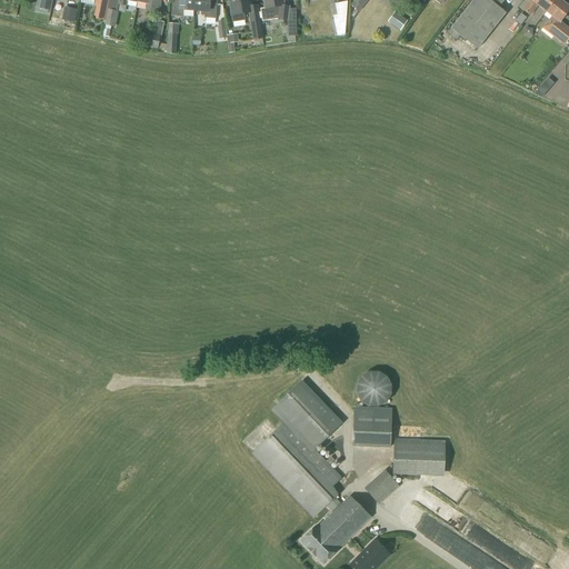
[(108,10),(109,0),(80,0),(80,3),(96,7),(93,19),(105,21),(108,10)]
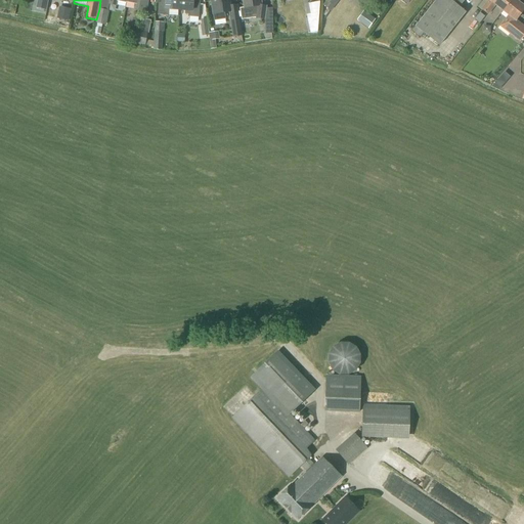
[(127,0),(127,3),(135,5),(134,9),(146,12),(148,0),(127,0)]
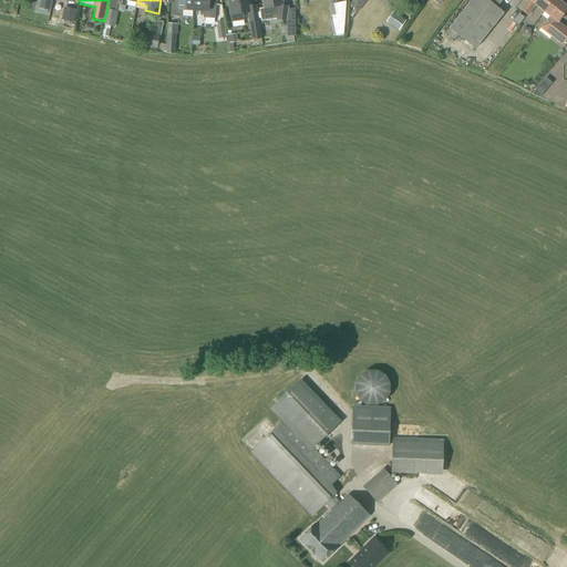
[(193,11),(193,0),(178,0),(178,2),(171,2),(169,17),(182,17),(182,10),(193,11)]
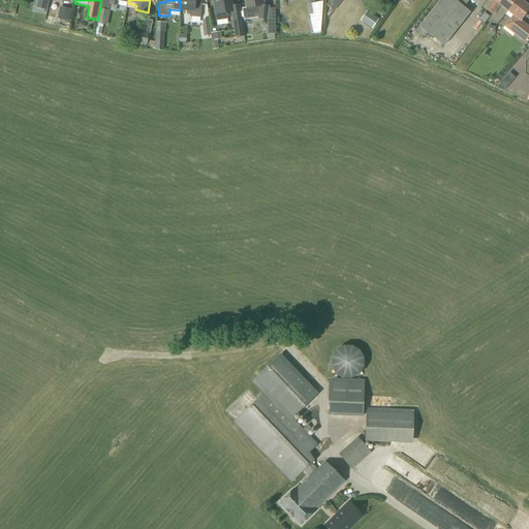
[(194,4),(194,0),(180,0),(180,10),(187,10),(186,14),(189,16),(189,18),(200,18),(201,5),(194,4)]
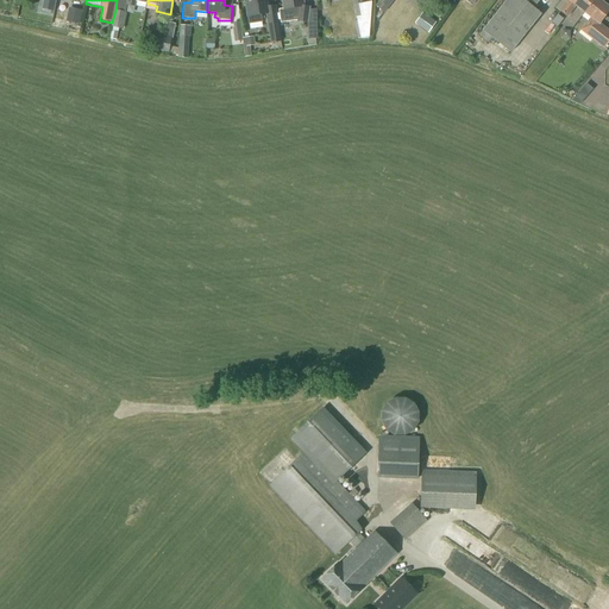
[(280,33),(275,6),(268,7),(267,0),(265,0),(244,0),(248,17),(249,25),(262,23),(261,14),(265,14),(270,44),(281,43),(280,33)]
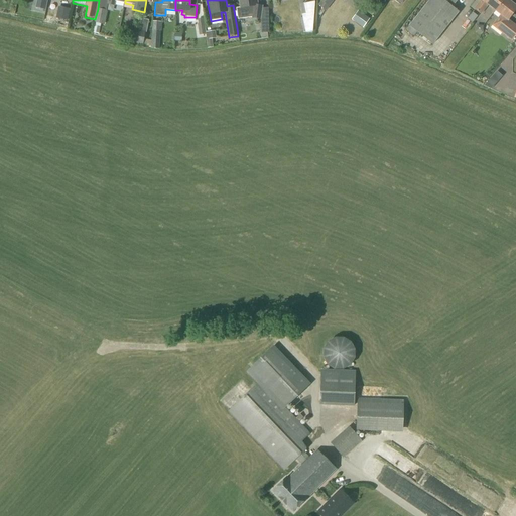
[(238,0),(240,8),(236,9),(238,19),(251,17),(251,18),(261,20),(261,19),(263,8),(262,8),(263,6),(258,5),(256,5),(254,0),(238,0)]
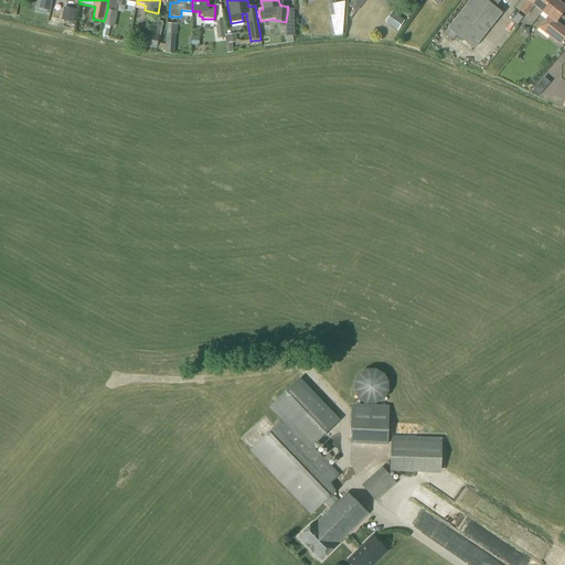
[(355,12),(364,0),(350,0),(352,1),(349,6),(355,12)]
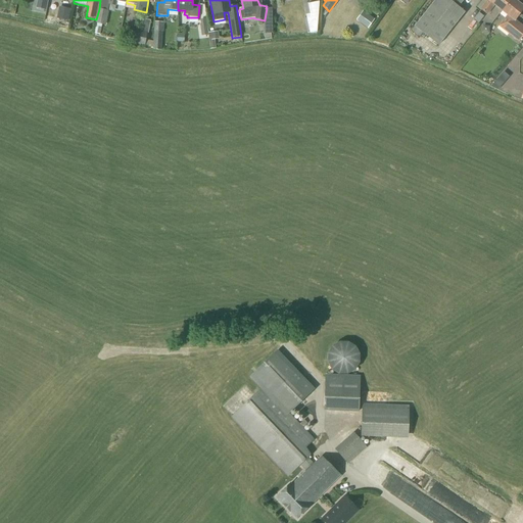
[(437,46),(464,12),(458,7),(463,0),(435,0),(411,31),(419,38),(422,34),(437,46)]
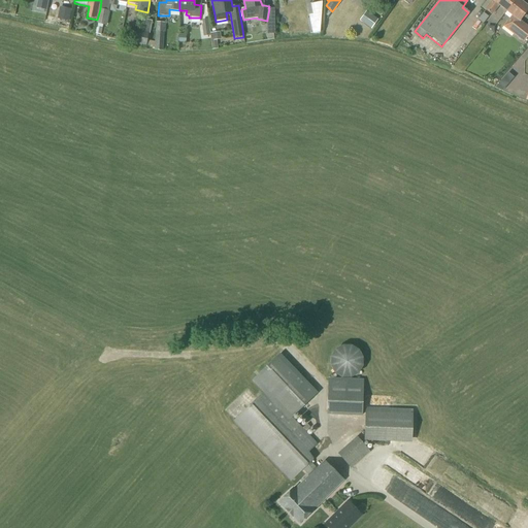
[(507,12),(517,0),(491,0),(485,9),(492,15),(499,6),(507,12)]
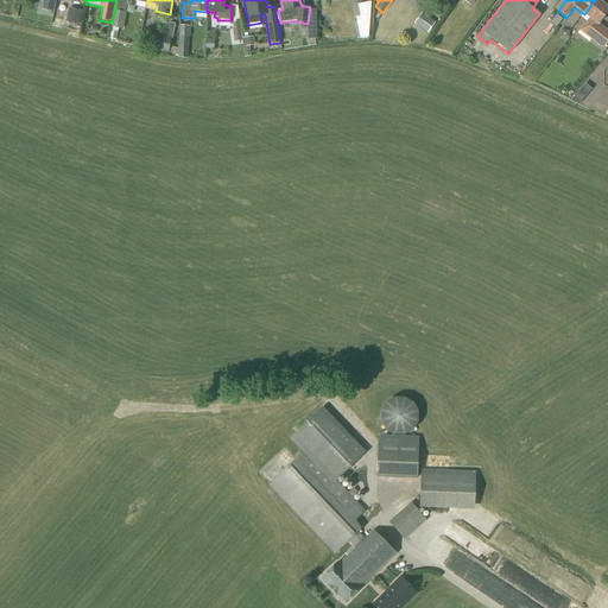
[(607,8),(597,0),(595,0),(584,14),(589,18),(580,31),(602,50),(607,42),(607,30),(599,24),(607,11),(607,8)]
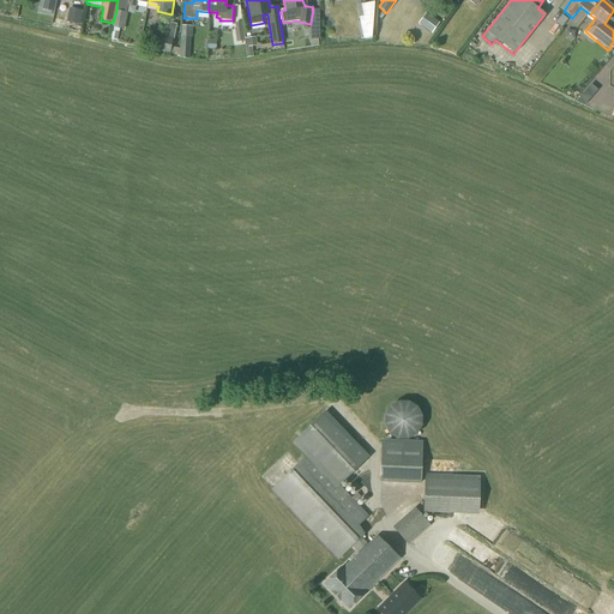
[(373,2),(360,5),(363,23),(372,22),(373,2)]
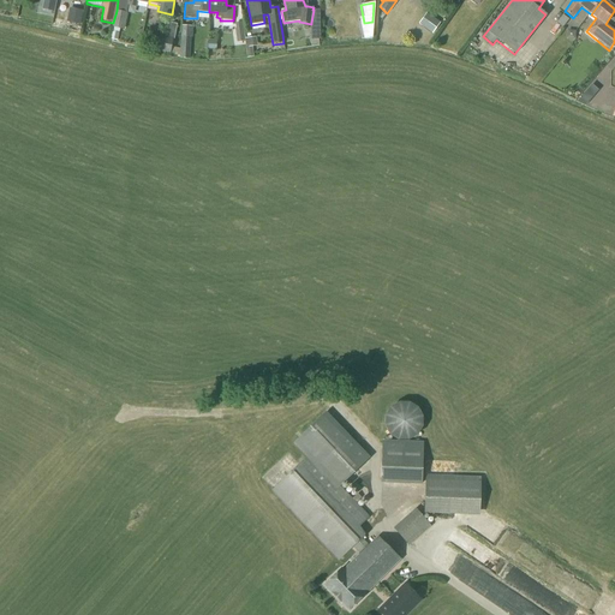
[(79,25),(83,11),(70,9),(66,23),(79,25)]
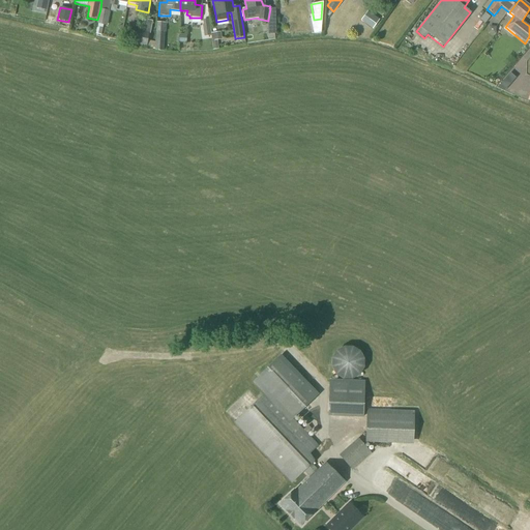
[(96,24),(94,34),(101,36),(104,25),(107,26),(110,11),(100,9),(97,20),(96,24)]
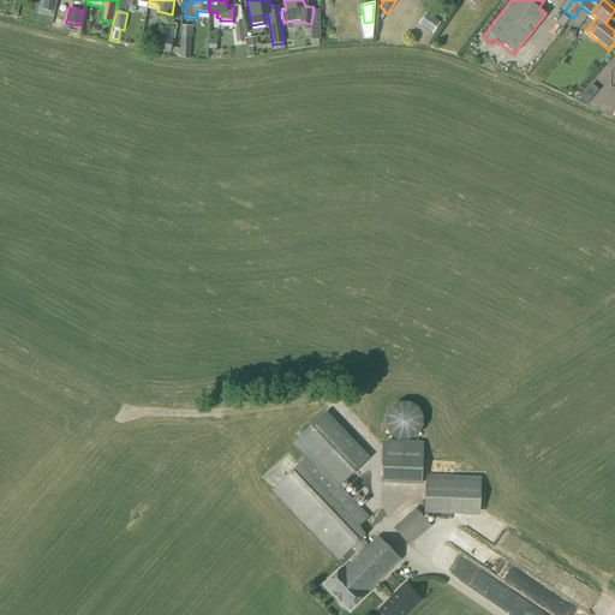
[(433,35),(441,23),(427,13),(419,24),(433,35)]
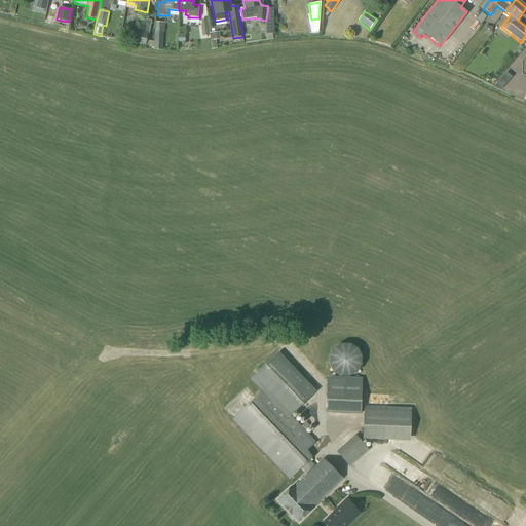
[(210,35),(210,33),(208,20),(200,20),(201,25),(200,25),(202,36),(209,36),(210,35)]
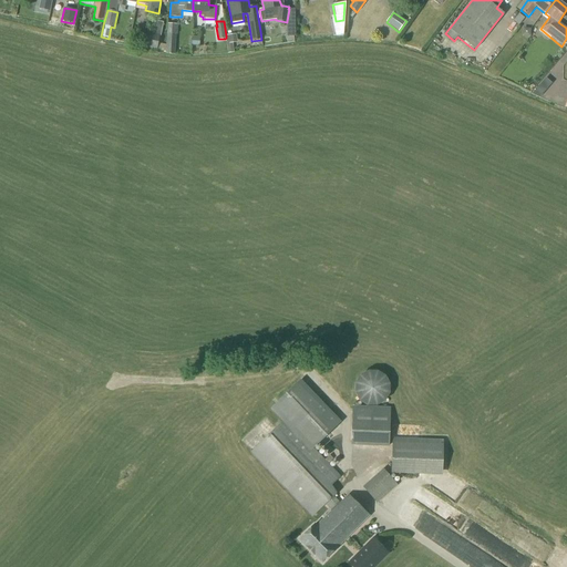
[(416,21),(411,29),(418,33),(422,26),(416,21)]
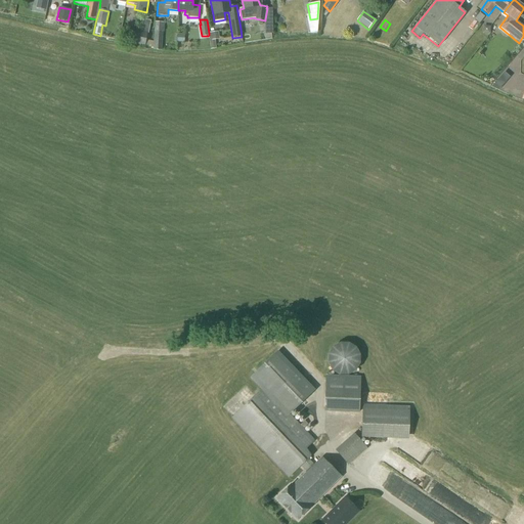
[(254,27),(245,28),(245,36),(254,36),(254,27)]
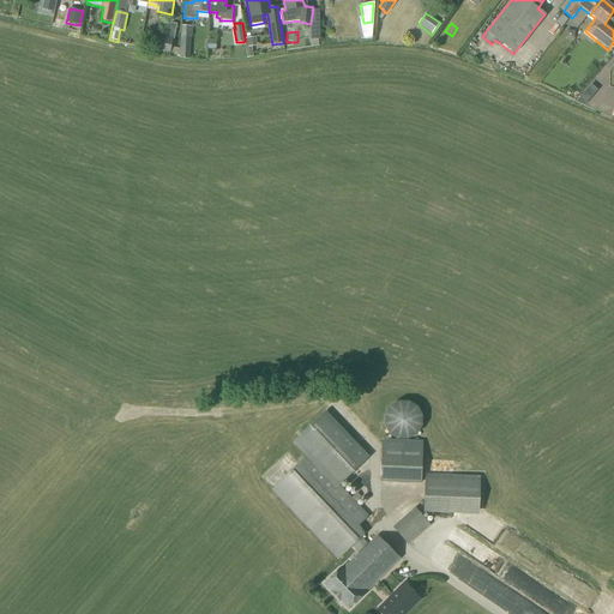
[(180,49),(179,49),(172,48),(173,38),(157,35),(154,52),(169,54),(169,55),(174,56),(179,56),(180,49)]
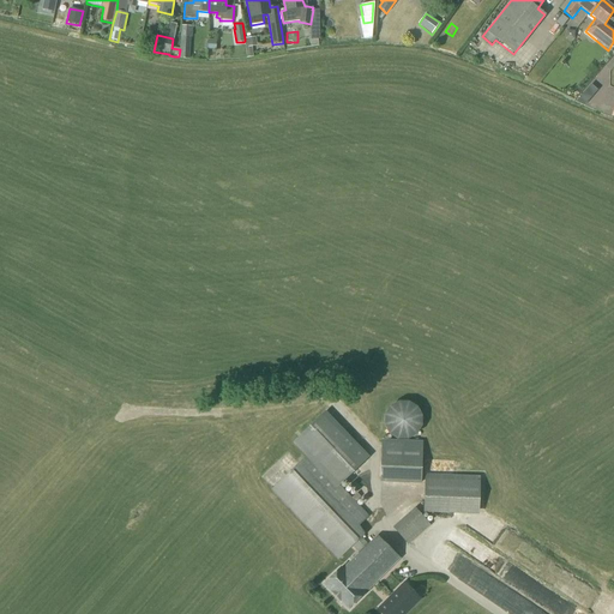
[(190,60),(191,37),(180,37),(180,49),(179,59),(190,60)]
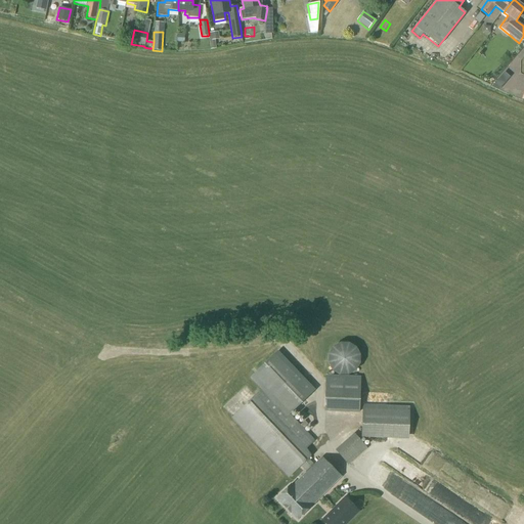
[(209,35),(208,36),(210,49),(216,49),(215,40),(219,40),(218,32),(209,33),(209,35)]
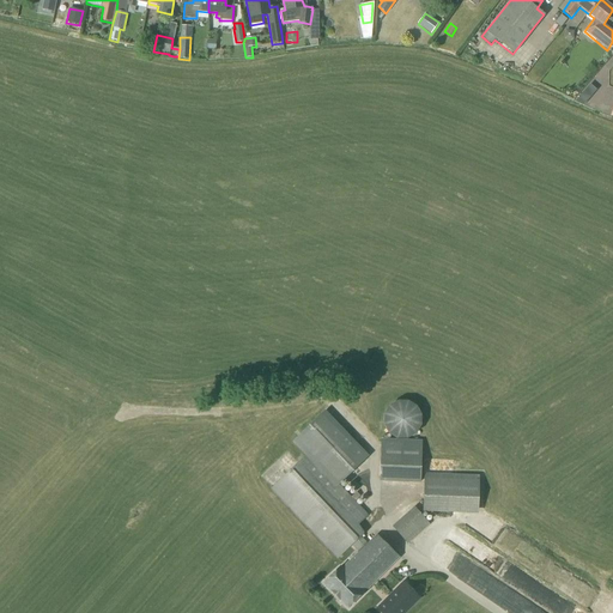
[(210,58),(219,59),(220,43),(211,42),(210,58)]
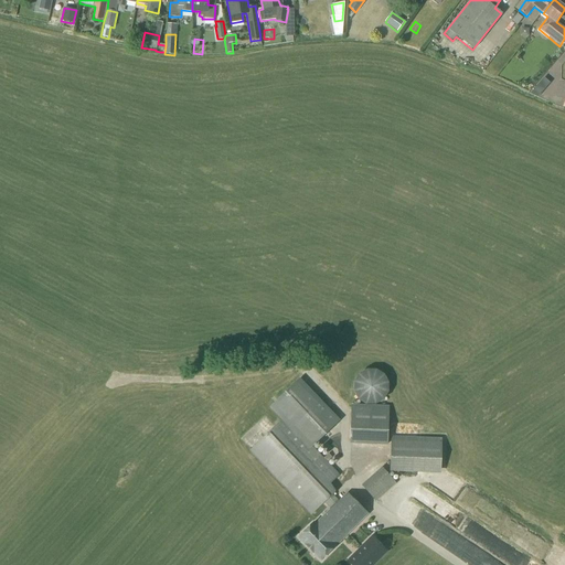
[(365,405),(375,405),(384,400),(388,392),(388,383),(384,375),(375,370),(366,370),(358,374),(353,383),(353,392),(358,400),(365,405)]
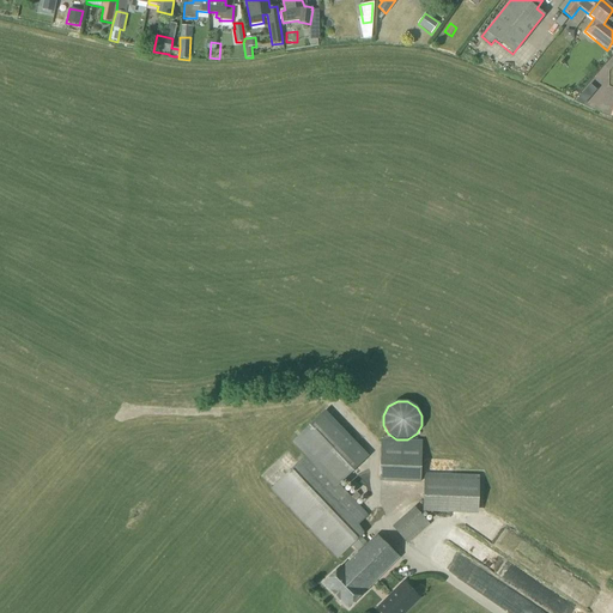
[(351,497),(339,485),(369,456),(325,411),(292,443),(305,456),(271,490),(338,559),(364,534),(358,526),(368,516),(356,502),(360,497),(356,492),(351,497)]
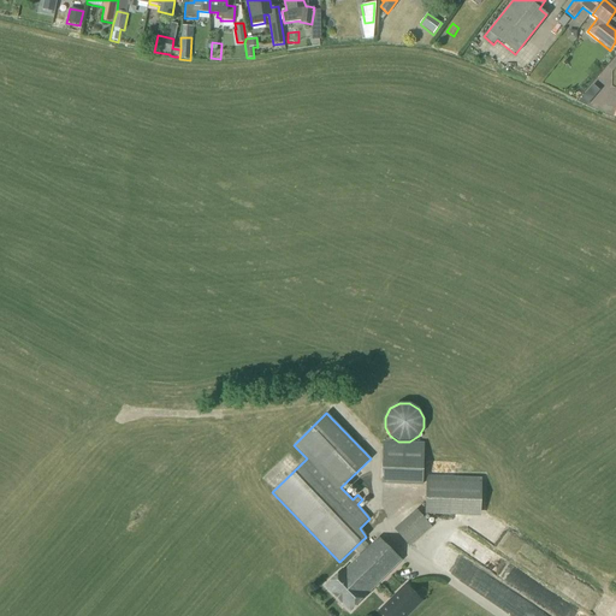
[(421,486),(422,454),(422,444),(381,443),(380,485),(388,485),(421,486)]
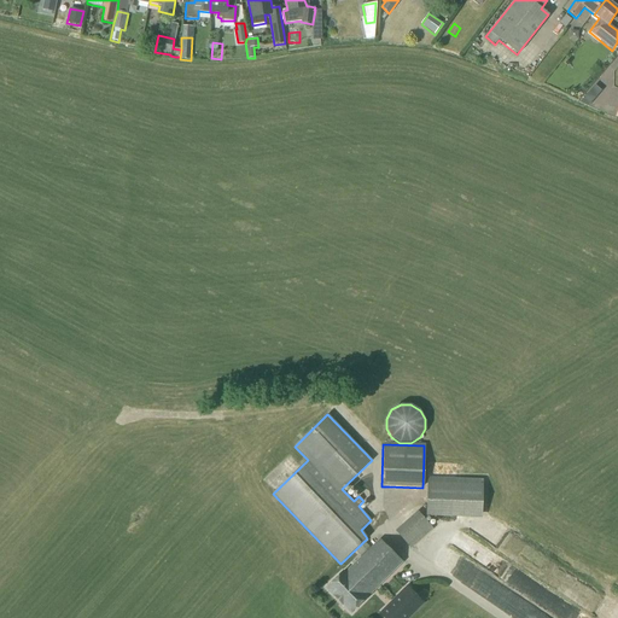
[(482,518),(483,479),(427,478),(426,516),(482,518)]
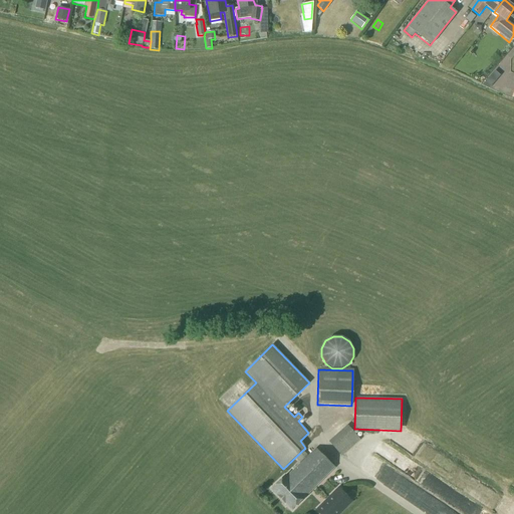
[(341,457),(360,440),(347,425),(328,442),(341,457)]
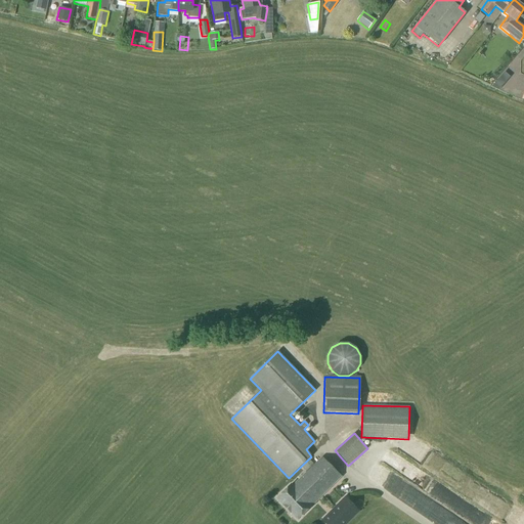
[(317,501),(342,477),(321,457),(292,486),(291,484),(275,498),(297,520),(311,507),(312,507),(317,501)]
